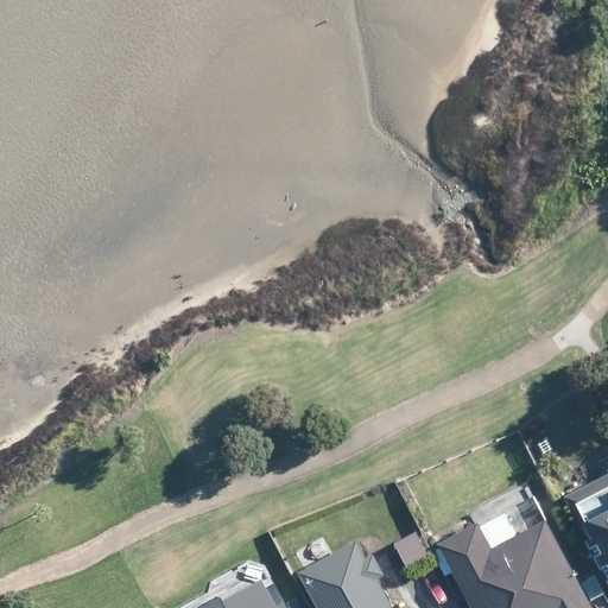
[(607,473),(568,493),(564,495),(587,538),(582,540),(596,567),(597,569),(601,567),(607,580),(607,473)]
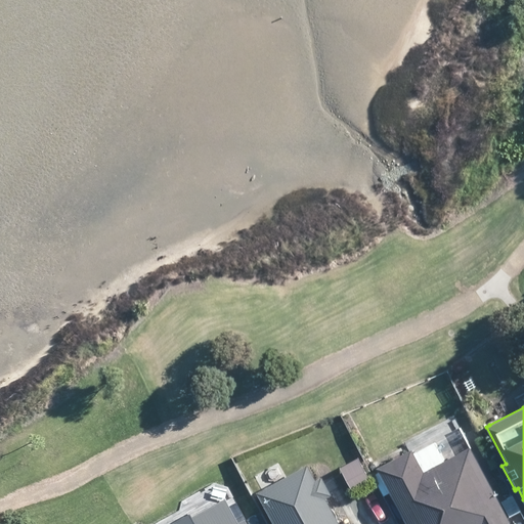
[(504,523),(509,521),(507,518),(469,447),(422,472),(411,450),(377,469),(406,523),(504,523)]
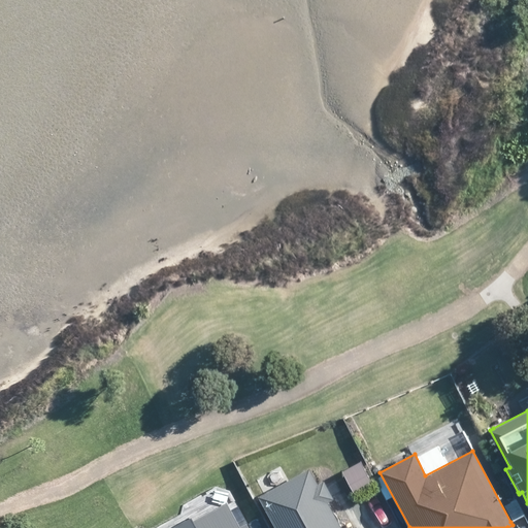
[(332,495),(326,484),(324,480),(316,484),(308,469),(288,481),(263,493),(259,496),(275,527),(356,527),(354,527),(340,527),(327,503),(334,498),(332,495)]
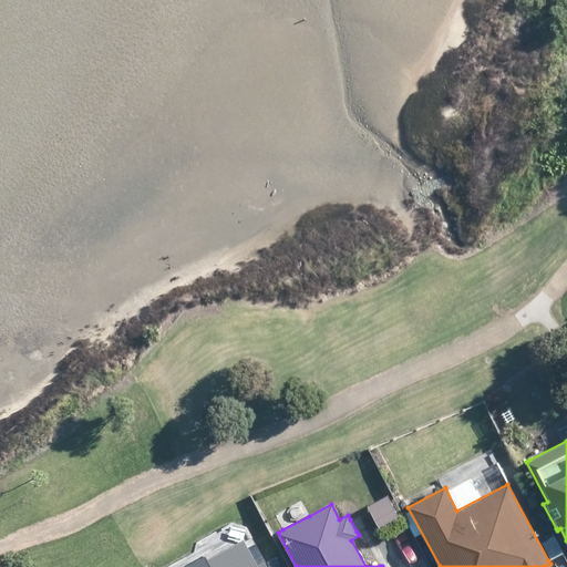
[(280,517),(285,523),(291,524),(296,519),(297,514),(294,508),(287,507),(281,511),(280,517)]
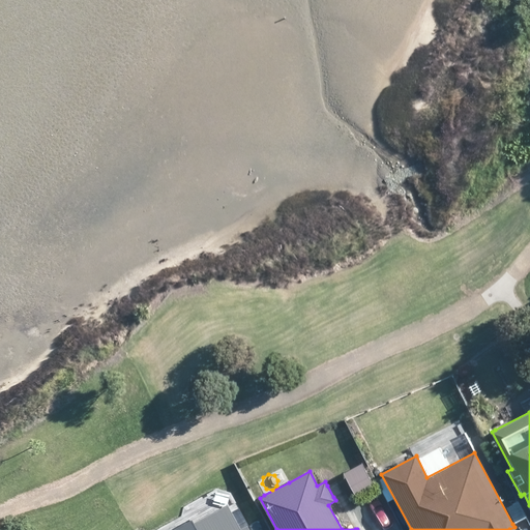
[(524,517),(527,516),(519,501),(512,504),(506,506),(516,522),(524,517)]
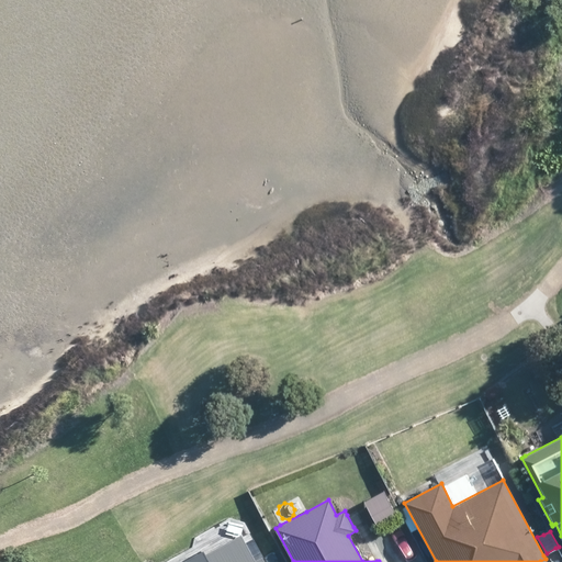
[(259,561),(259,560),(257,554),(254,558),(243,539),(239,541),(235,534),(199,553),(198,550),(175,561),(259,561)]
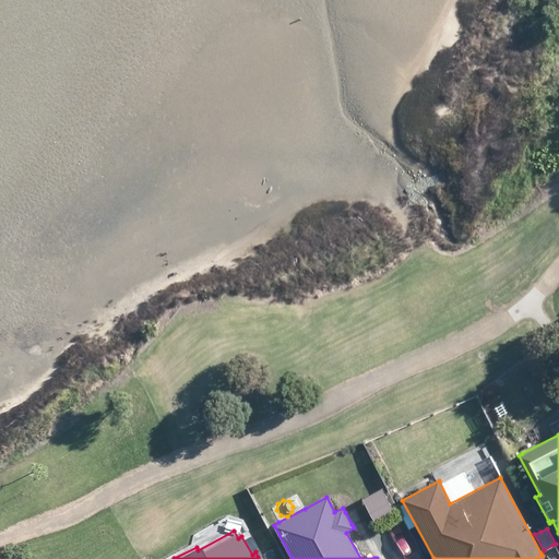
All buildings are outlined.
